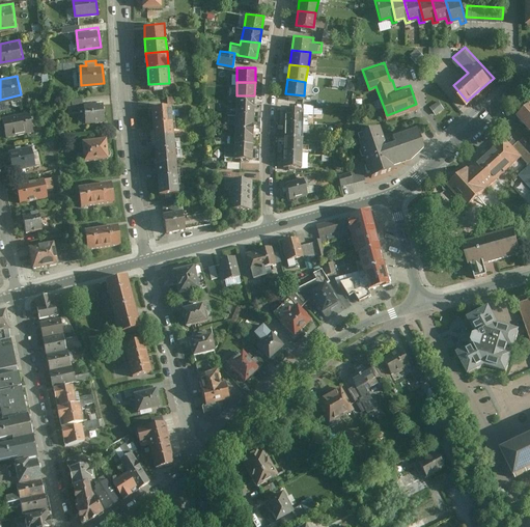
[(236,95),(235,112),(254,112),(254,95),(236,95)]
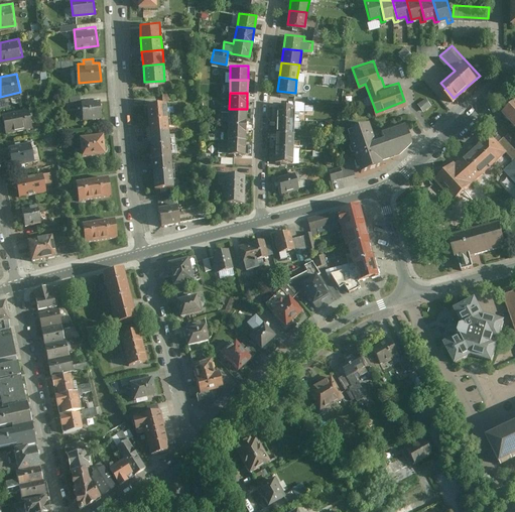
[(415,101),(420,108),(429,103),(424,95),(415,101)]
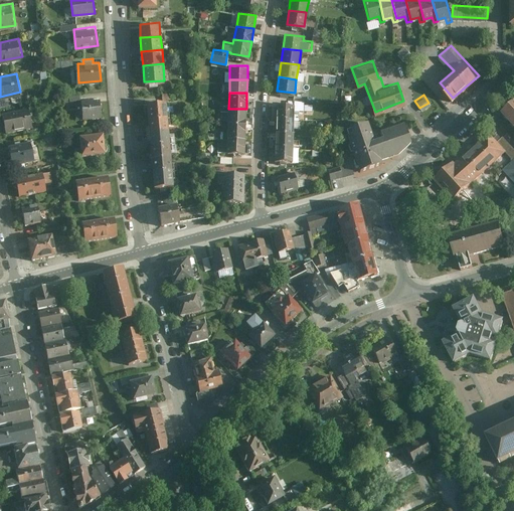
[(102,98),(82,100),(83,117),(103,116),(102,98)]
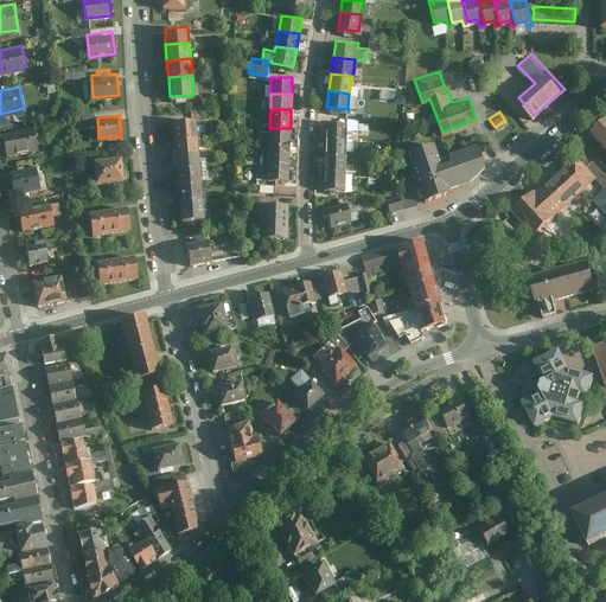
[(172,119),(174,136),(198,134),(196,116),(172,119)]
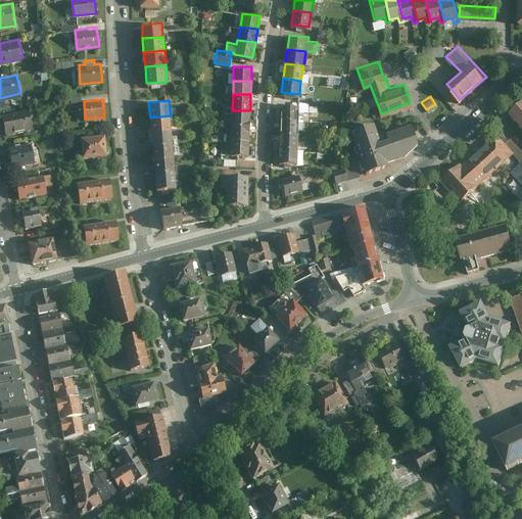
[(521,100),(508,113),(521,128),(521,100)]
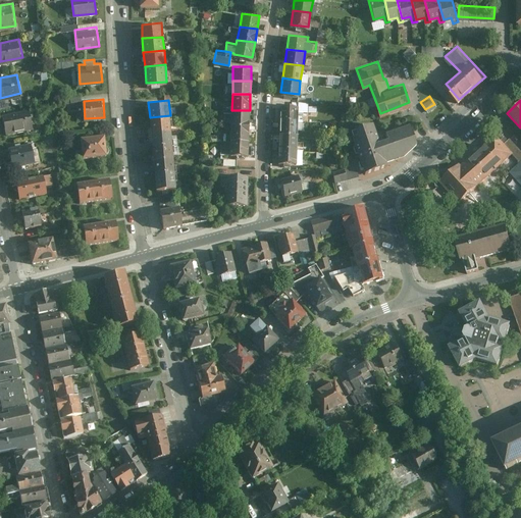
[(279,104),(279,117),(298,117),(298,104),(279,104)]
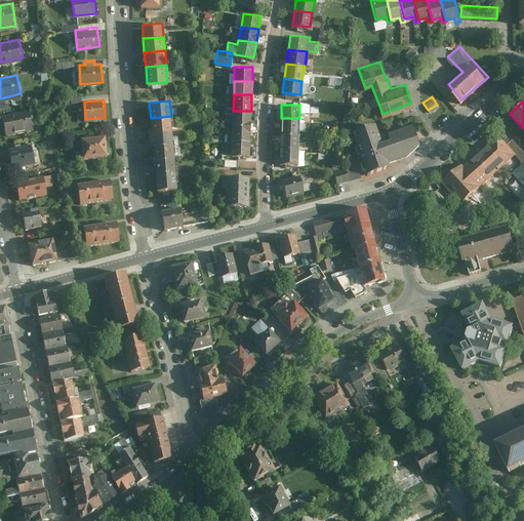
[(29,108),(3,114),(7,132),(33,127),(29,108)]
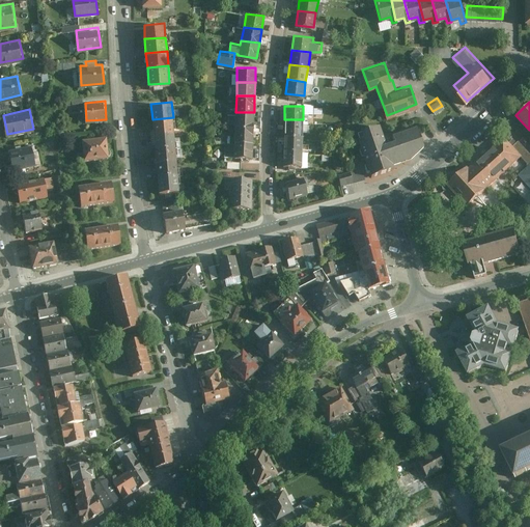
[(235,112),(235,126),(254,126),(254,112),(235,112)]
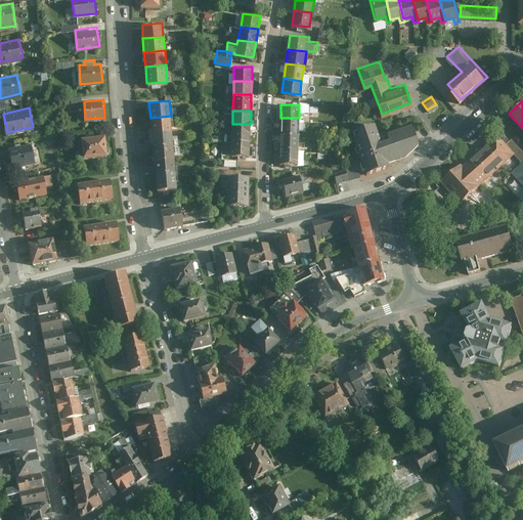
[(171,116),(150,118),(151,131),(172,130),(171,116)]
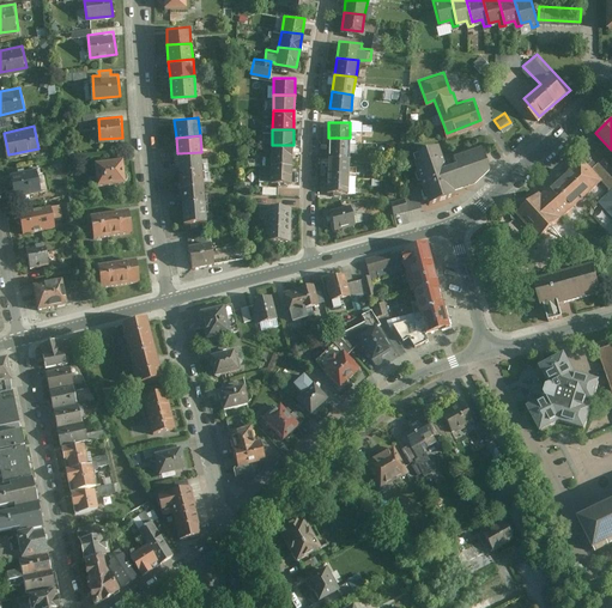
[(350,138),(328,138),(328,154),(350,154),(350,138)]
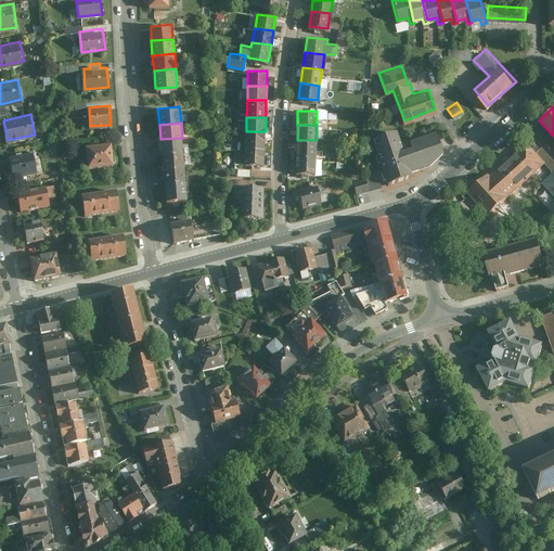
[(378,142),(373,144),(387,182),(410,174),(409,170),(408,167),(401,151),(394,129),(376,136),(378,142)]
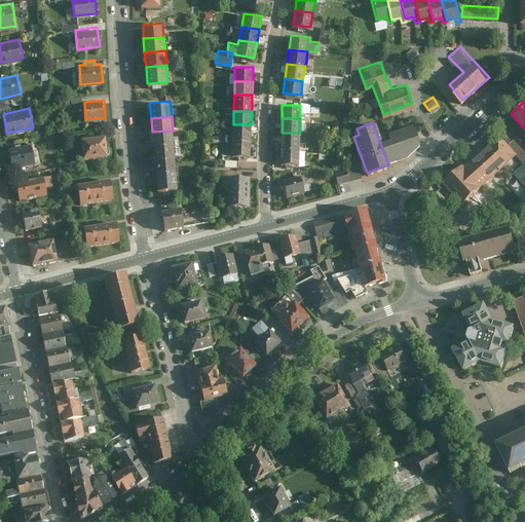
[(233,124),(232,139),(251,140),(252,124),(233,124)]
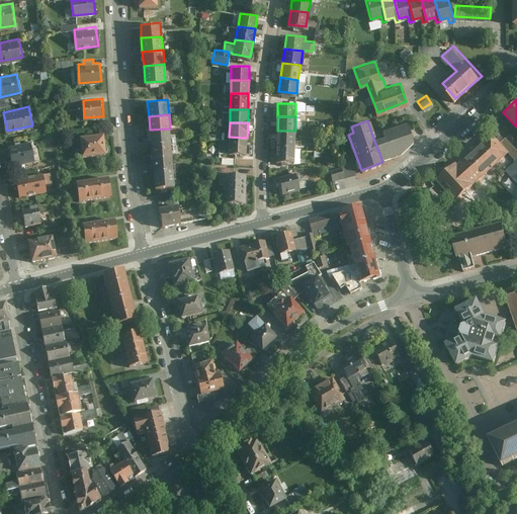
[(383,138),(374,141),(380,156),(399,150),(411,139),(405,122),(381,131),(383,138)]
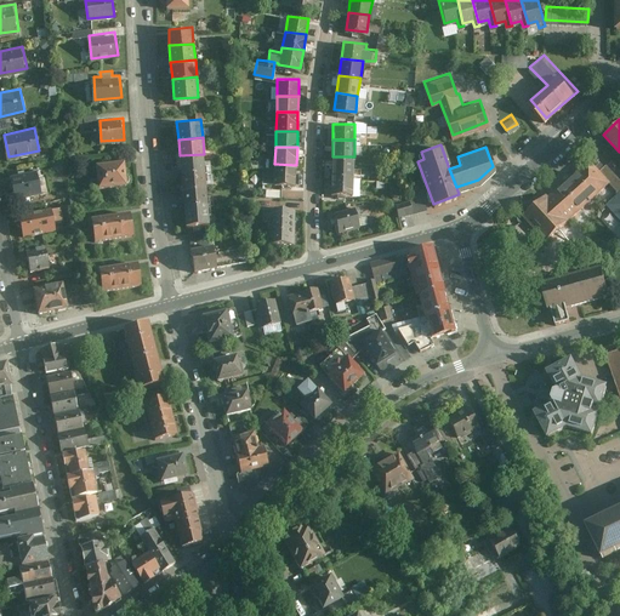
[(204,154),(180,155),(181,172),(205,170),(204,154)]
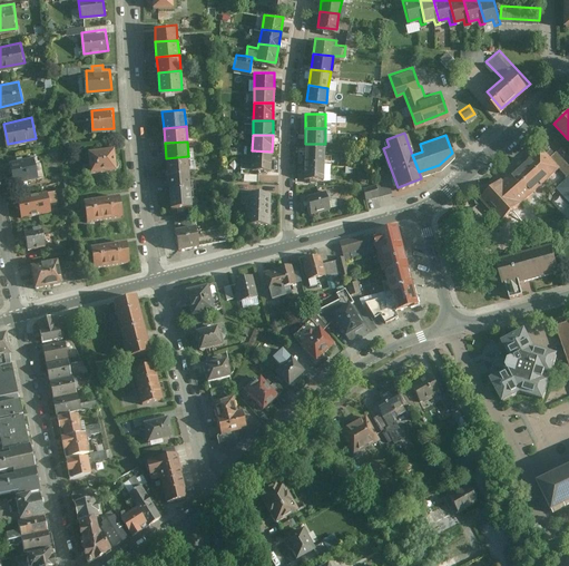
[(325,159),(325,144),(305,144),(304,159),(325,159)]
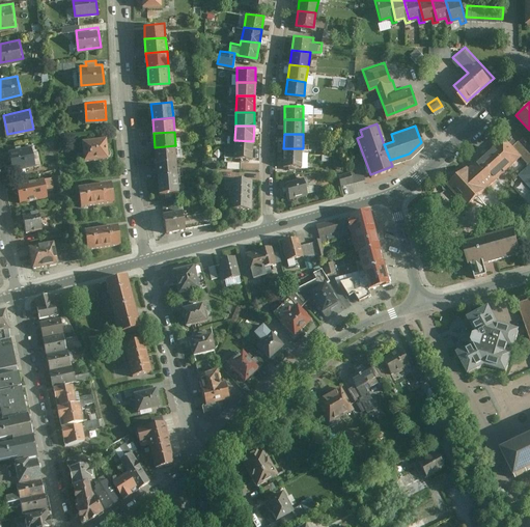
[(470,164),(448,183),(468,203),(522,157),(529,164),(519,173),(529,185),(529,149),(520,139),(515,143),(505,134),(471,165),(470,164)]
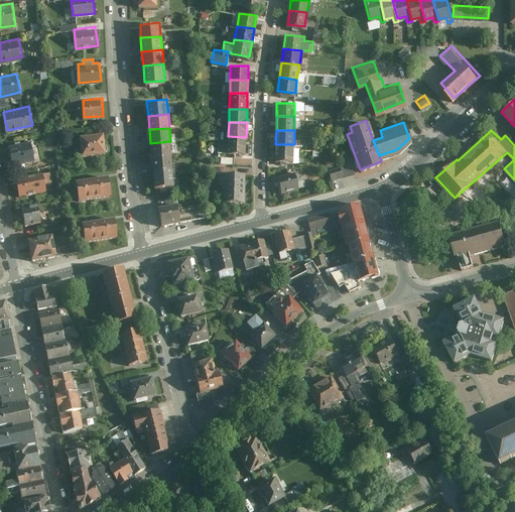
[(103,131),(79,134),(81,153),(105,151),(103,131)]
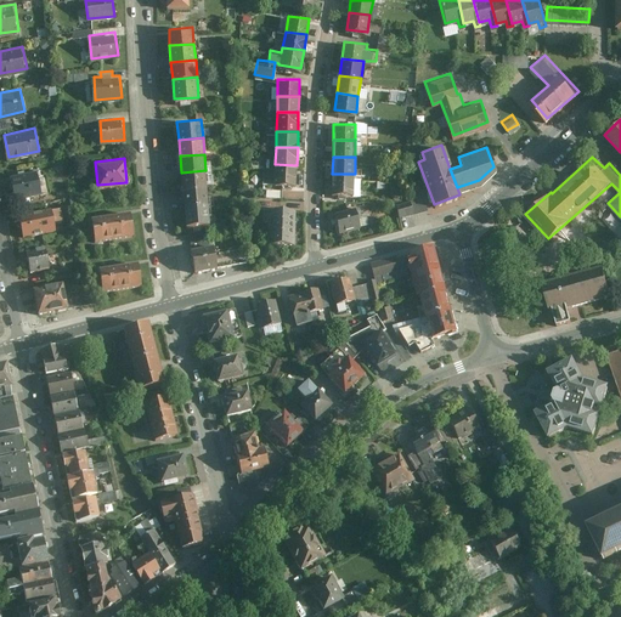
[(297,165),(275,164),(275,182),(297,182),(297,165)]
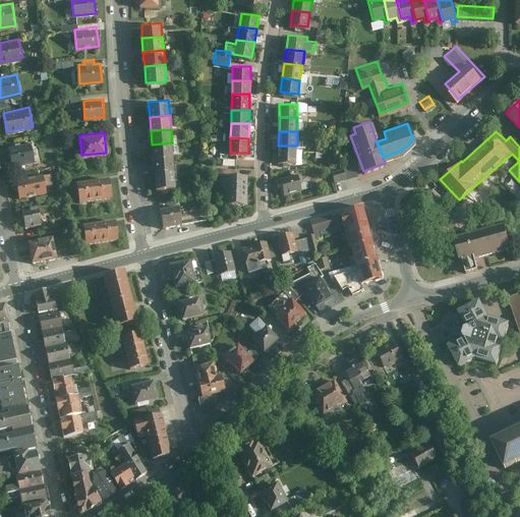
[(32,140),(10,146),(14,165),(36,160),(32,140)]
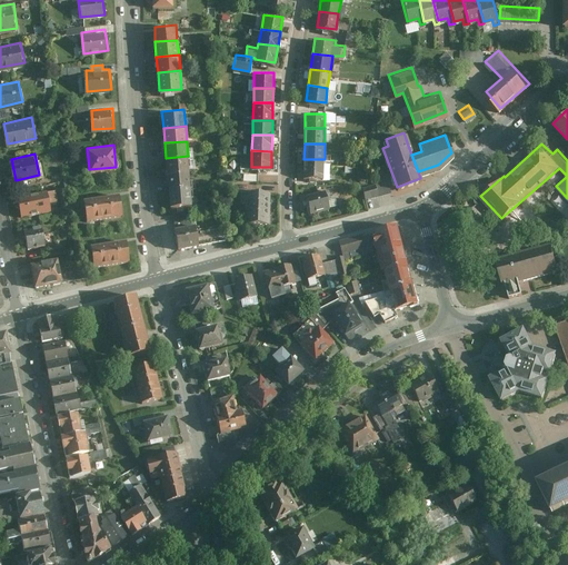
[(188,156),(166,158),(167,172),(189,170),(188,156)]
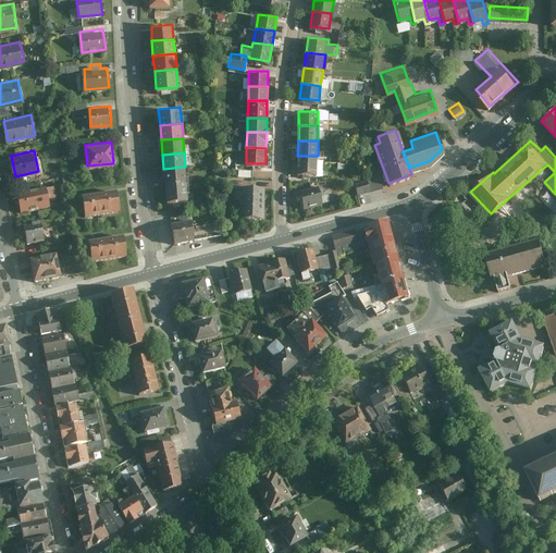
[(318,172),(318,156),(297,156),(297,172),(318,172)]
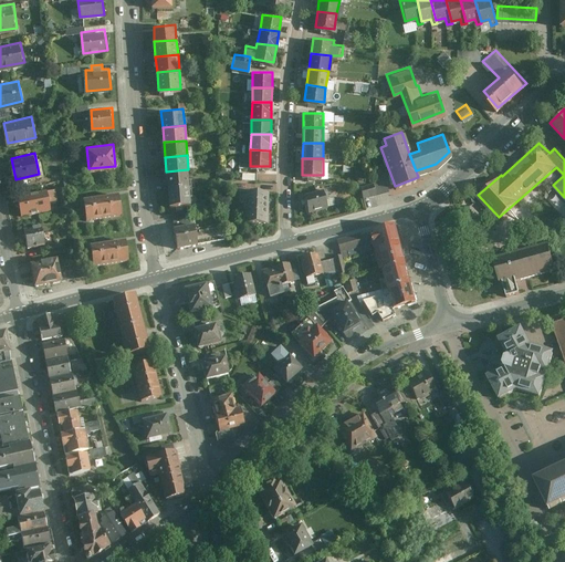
[(188,169),(166,172),(167,186),(190,185),(188,169)]
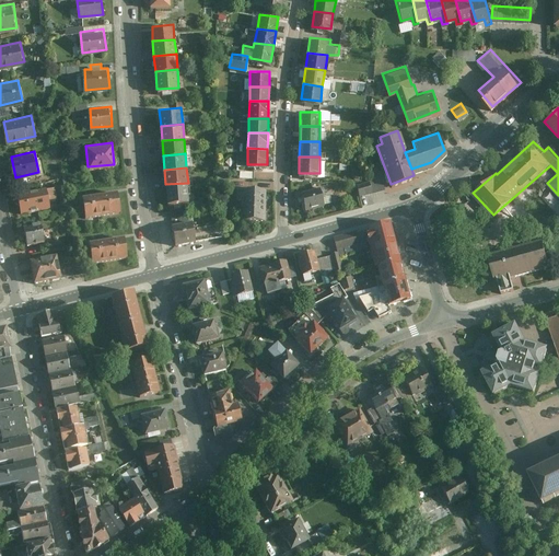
[(381,175),(357,182),(360,193),(384,186),(381,175)]
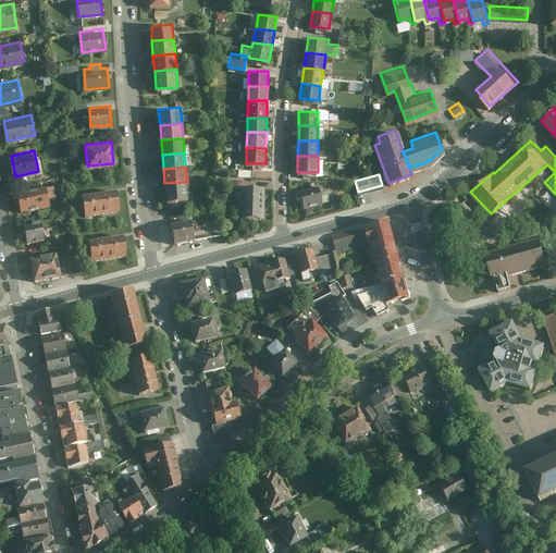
[(187,182),(164,183),(167,200),(188,198),(187,182)]
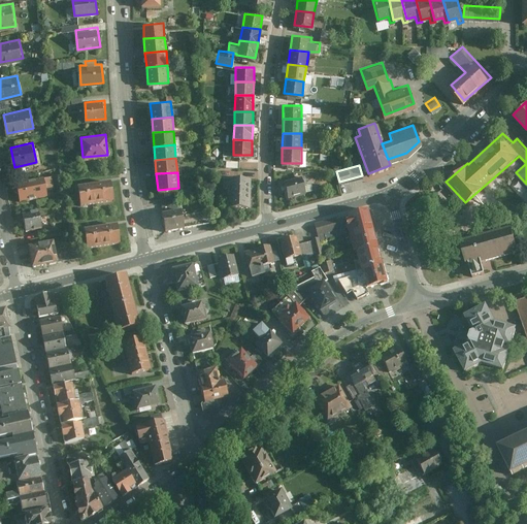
[(45,174),(19,181),(23,199),(50,193),(45,174)]
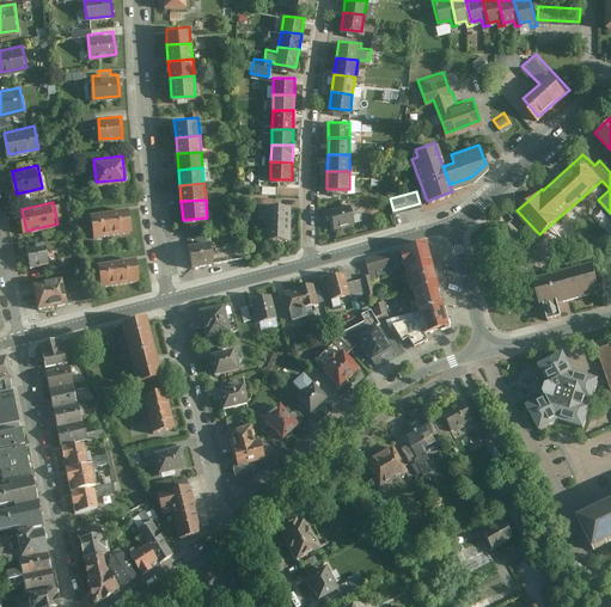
[(350,202),(329,208),(334,227),(355,221),(350,202)]
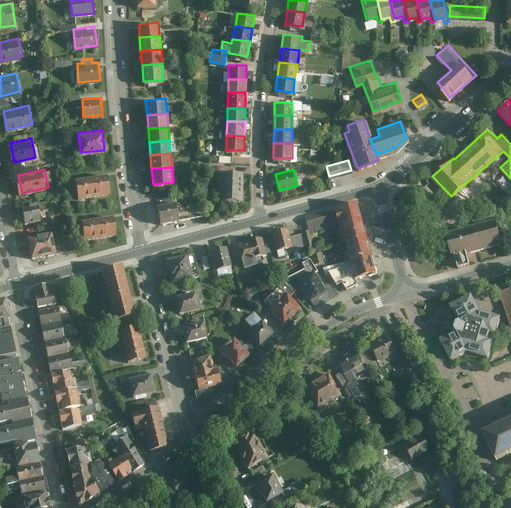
[(242,198),(243,170),(216,170),(216,180),(221,180),(220,198),(242,198)]
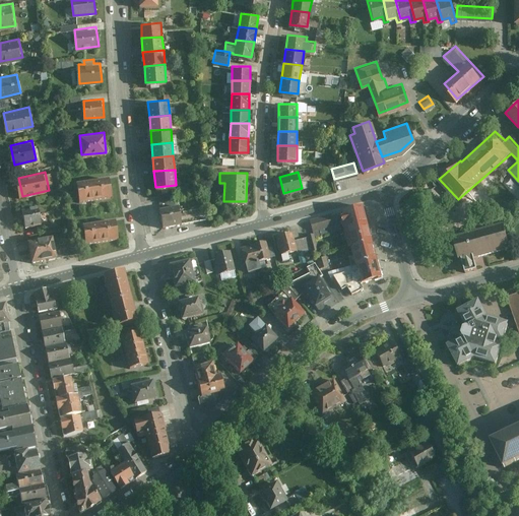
[(108,176),(76,180),(78,199),(111,195),(108,176)]
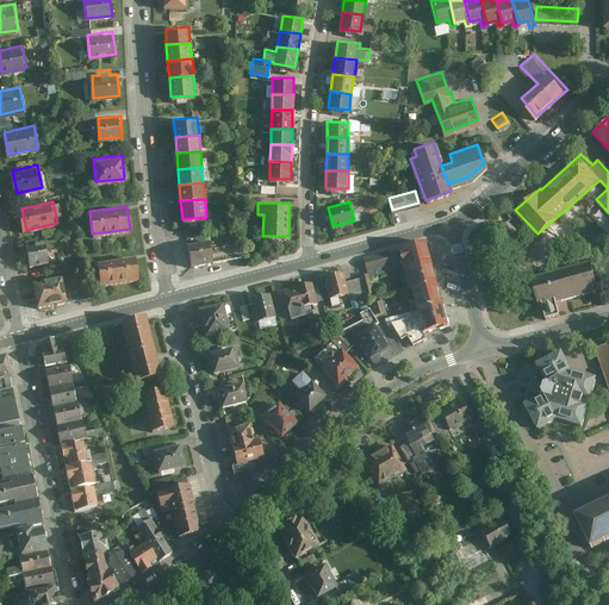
[(210,238),(187,243),(191,264),(213,260),(211,245),(210,238)]
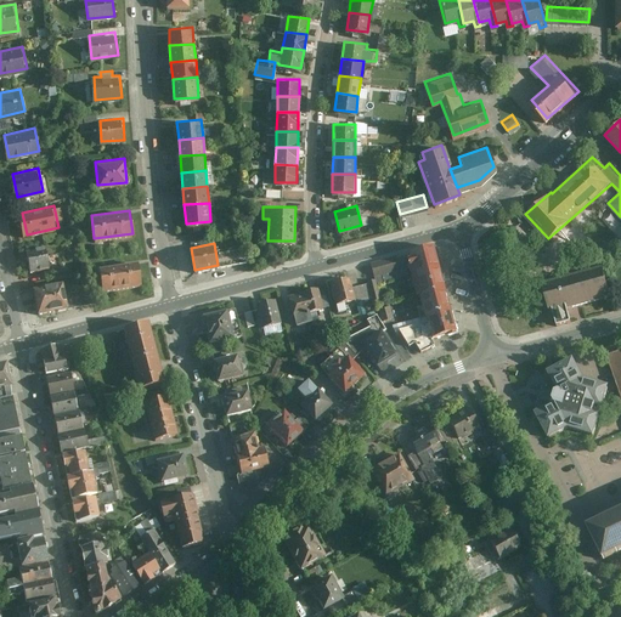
[(440,260),(435,243),(411,249),(413,255),(407,256),(411,269),(440,260)]
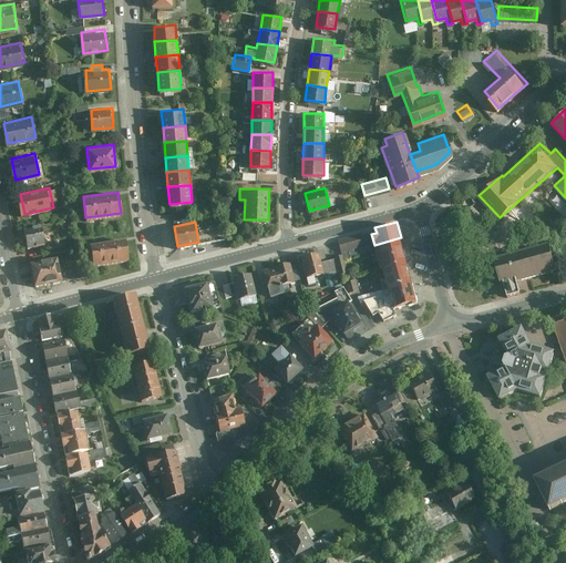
[(43,223),(26,226),(30,245),(48,242),(43,223)]
